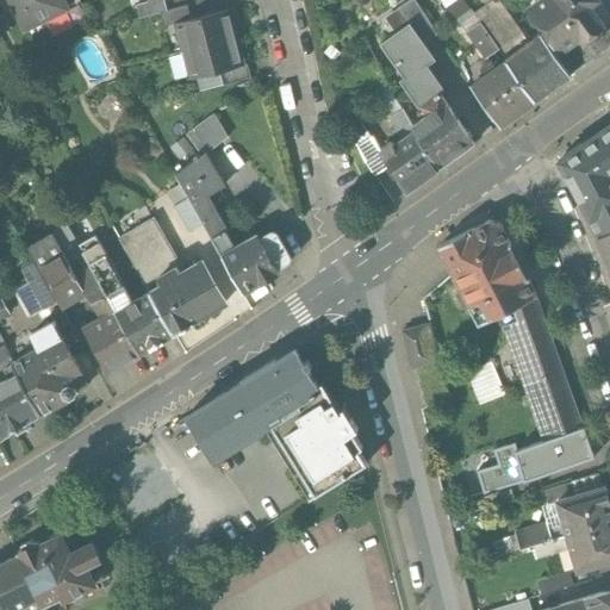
[(13,0),(26,26),(66,7),(61,0),(13,0)]
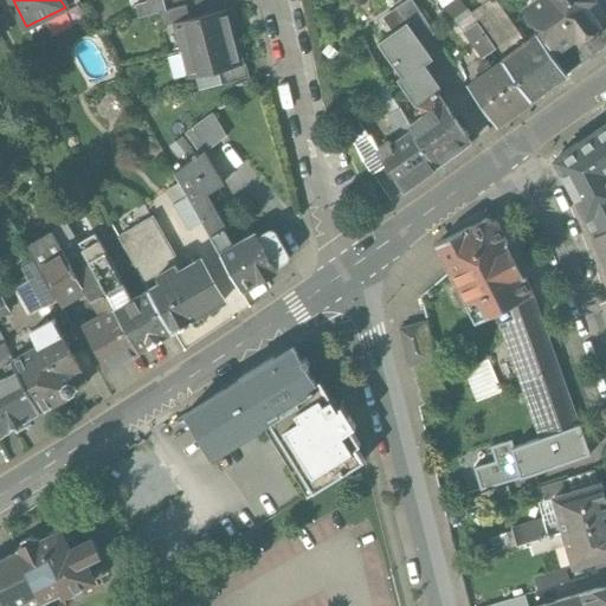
[(154,0),(149,1),(135,5),(139,19),(159,13),(166,12),(162,0),(154,0)]
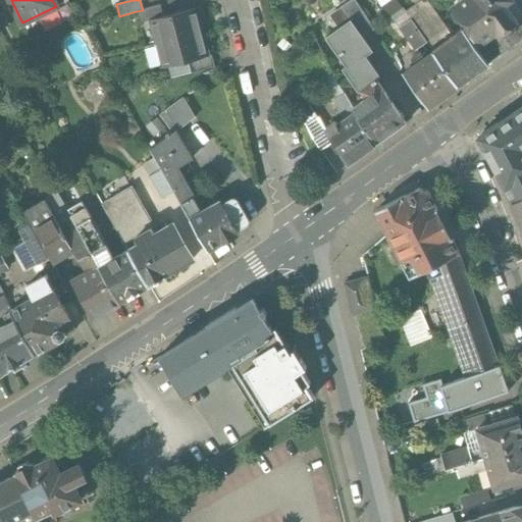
[(374,30),(355,0),(352,0),(340,8),(350,21),(351,20),(362,38),(374,30)]
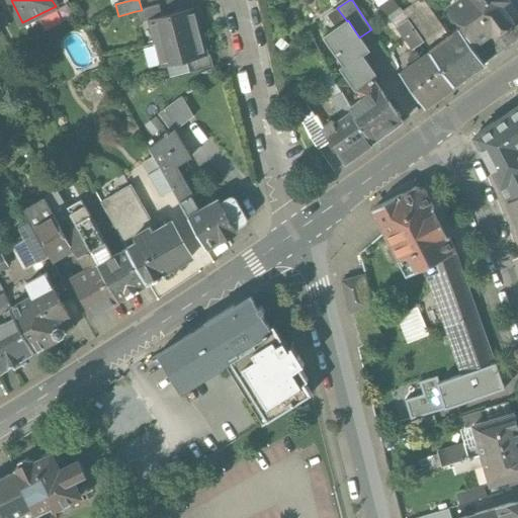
[(450,38),(424,0),(419,0),(404,11),(409,19),(410,19),(424,42),(430,51),(431,53),(455,86),(469,76),(485,65),(471,47),(460,31),(450,38)]
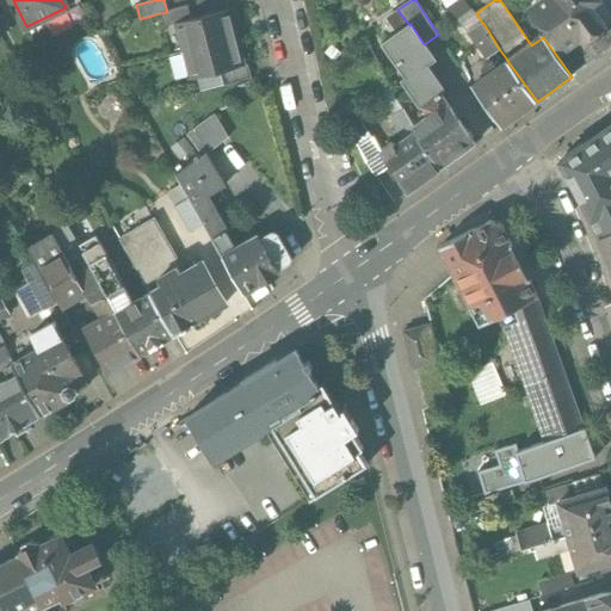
[(599,0),(598,0),(542,0),(531,8),(562,51),(556,55),(572,76),(600,56),(610,48),(610,20),(604,26),(591,6),(599,0)]
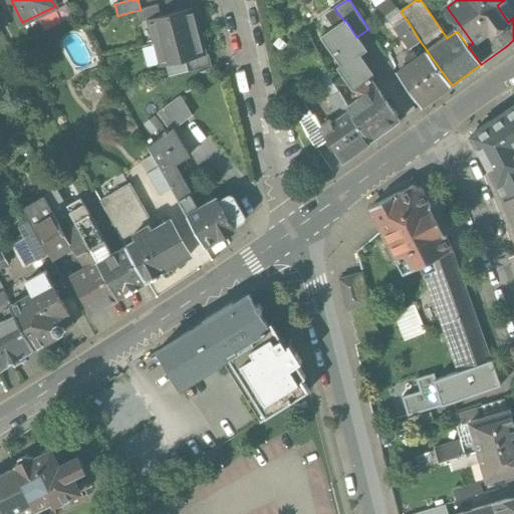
[(141,10),(135,11),(138,23),(148,20),(161,17),(158,5),(141,10)]
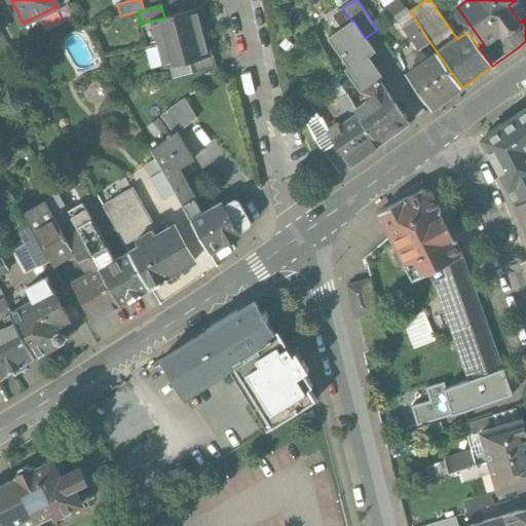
[(164,17),(151,21),(157,45),(203,33),(197,9),(164,17)]
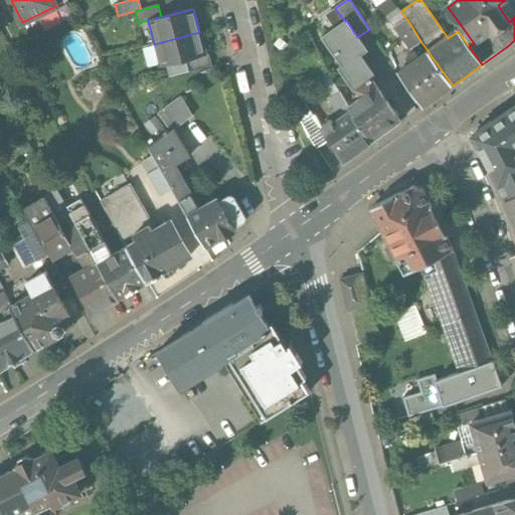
[(407,19),(406,19),(400,23),(397,19),(392,22),(410,49),(421,42),(407,19)]
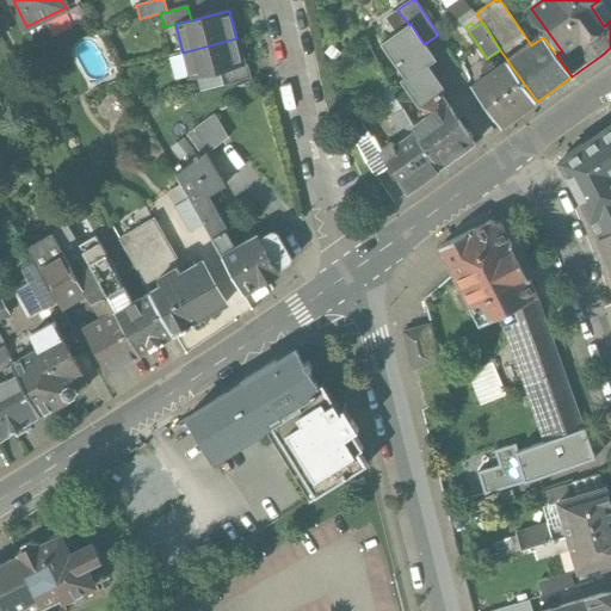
[(475,144),(439,93),(443,91),(425,66),(434,61),(424,44),(411,24),(409,25),(382,44),(406,79),(401,81),(420,107),(421,106),(427,116),(413,127),(412,128),(415,133),(440,170),(457,158),(475,144)]
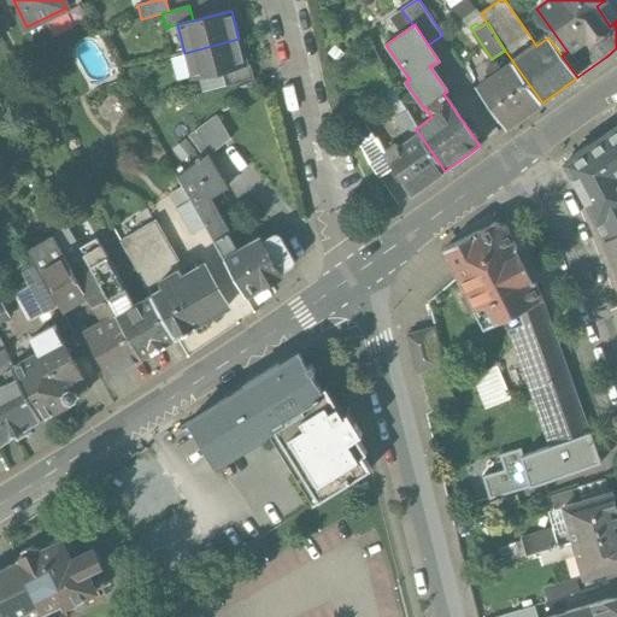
[(239,39),(184,53),(193,81),(223,72),(246,66),(239,39)]
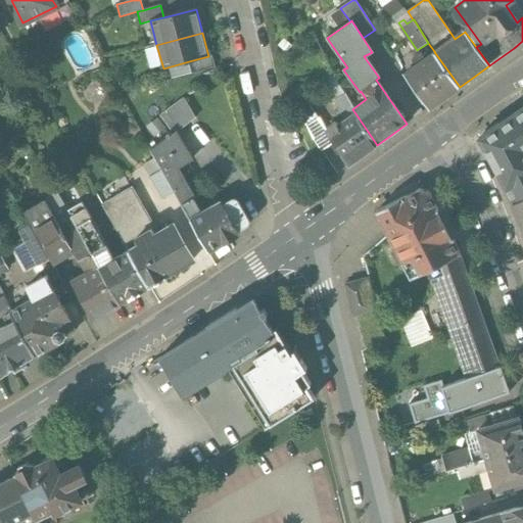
[(435,53),(425,59),(421,53),(414,58),(418,64),(405,75),(429,108),(444,97),(460,87),(435,53)]
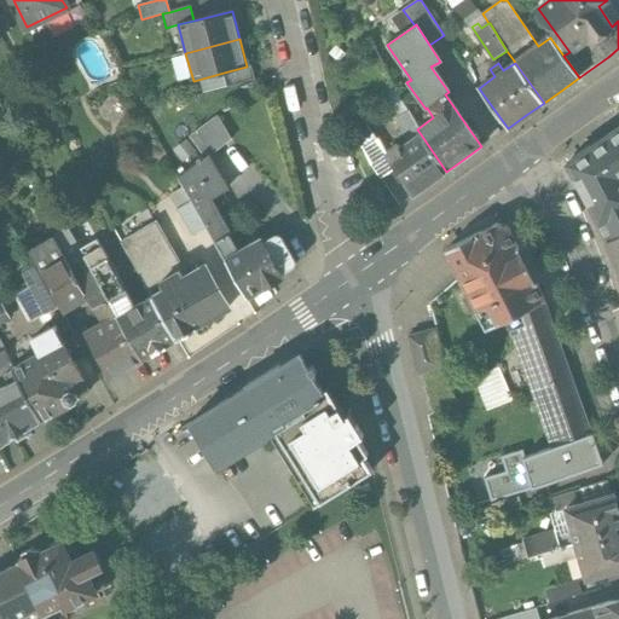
[(247,67),(224,73),(227,87),(255,80),(252,65),(247,67)]
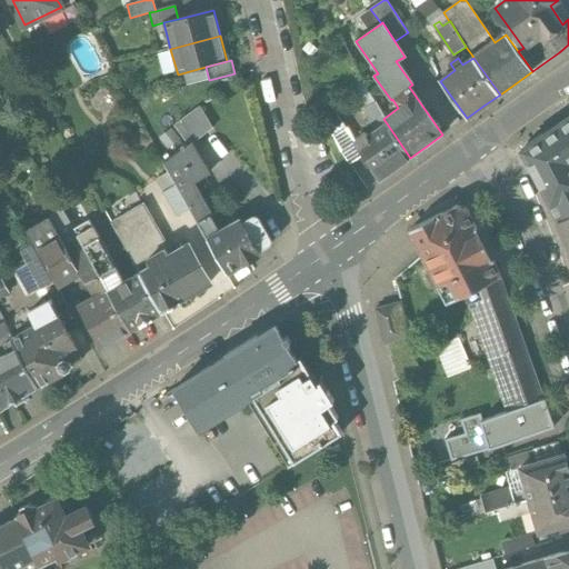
[(370,95),(359,101),(363,110),(376,102),(370,95)]
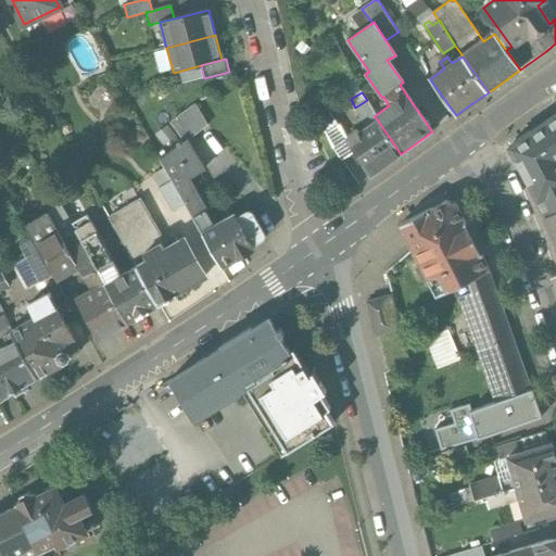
[(366,128),(358,135),(355,130),(345,138),(355,152),(371,176),(387,164),(401,154),(378,121),(375,116),(376,115),(367,100),(355,108),(366,128)]
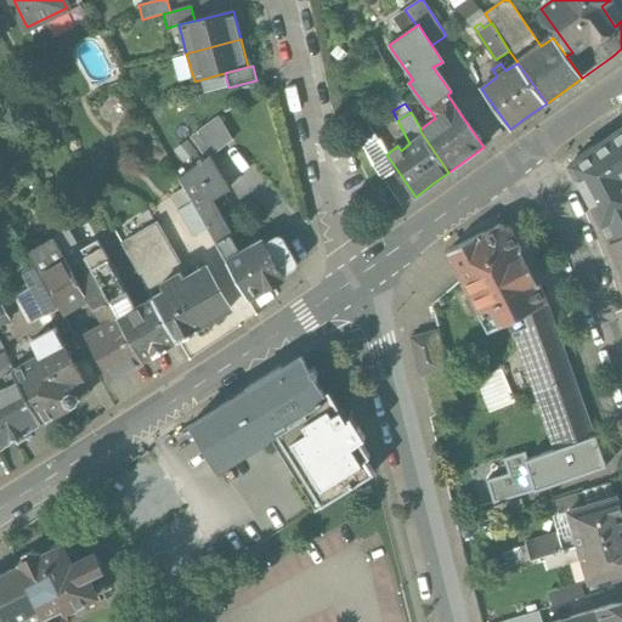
[(219,117),(191,139),(205,159),(207,159),(232,140),(219,117)]
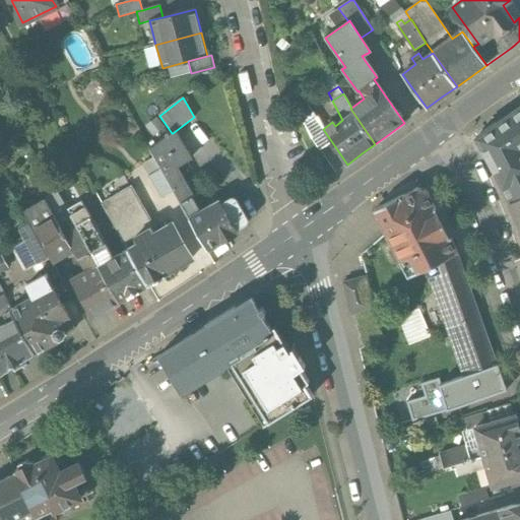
[(519,105),(475,137),(499,179),(510,202),(513,200),(519,197),(519,105)]
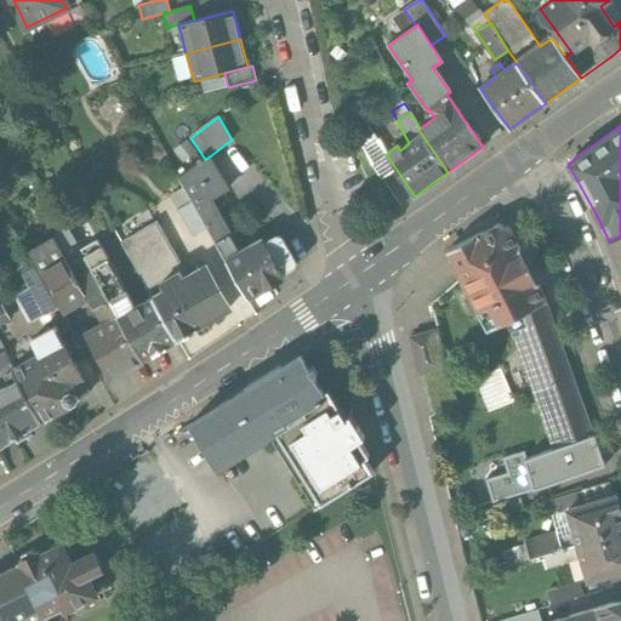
[(386,154),(372,135),(360,142),(371,165),(381,180),(397,170),(386,154)]
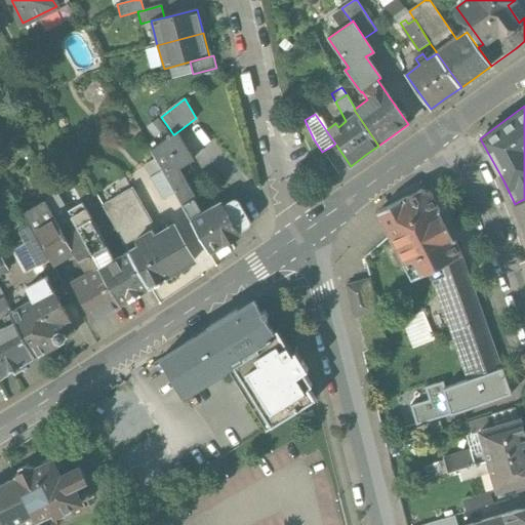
[(221,203),(203,213),(178,169),(192,162),(185,152),(189,150),(185,142),(180,145),(174,134),(173,134),(170,136),(169,133),(166,135),(168,137),(151,150),(163,170),(164,169),(175,192),(209,251),(224,243),(224,244),(238,236),(237,236),(239,235),(238,233),(248,227),(249,226),(250,224),(250,221),(249,220),(239,201),(238,200),(237,199),(235,199),(233,199),(223,205),(221,203)]
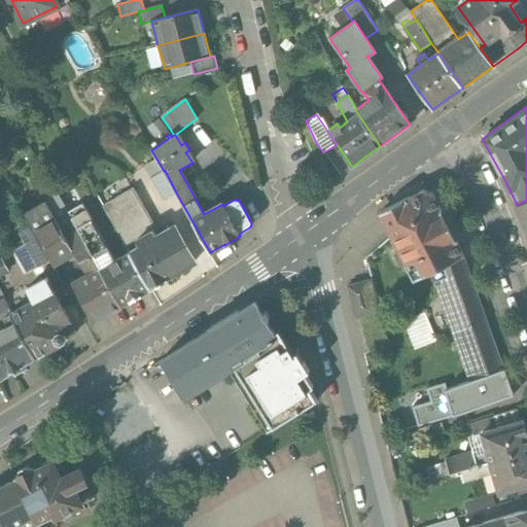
[(164,171),(151,178),(163,200),(176,192),(165,170),(164,171)]
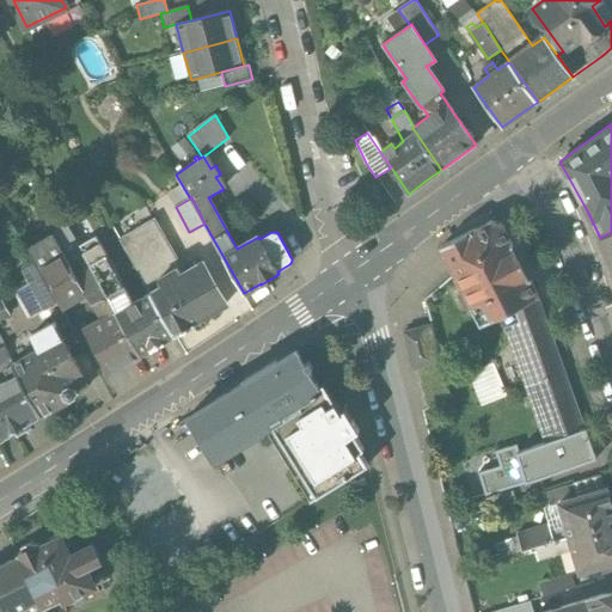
[(183,274),(153,220),(120,240),(150,292),(175,335),(194,324),(197,329),(208,323),(203,314),(225,301),(202,263),(183,274)]
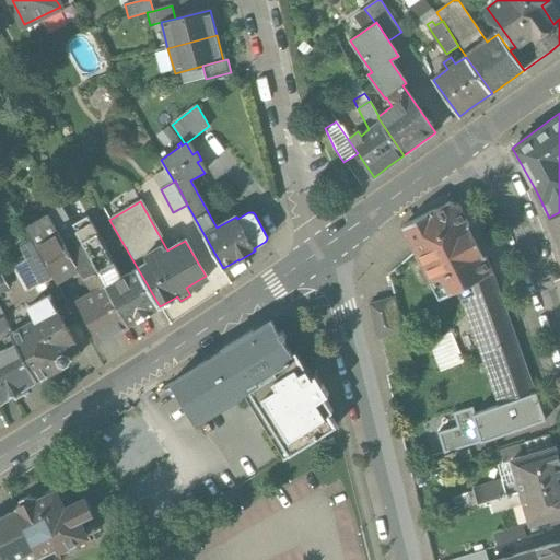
[(428,213),(403,226),(439,299),(457,288),(489,271),(491,269),(459,206),(450,203),(428,213)]
